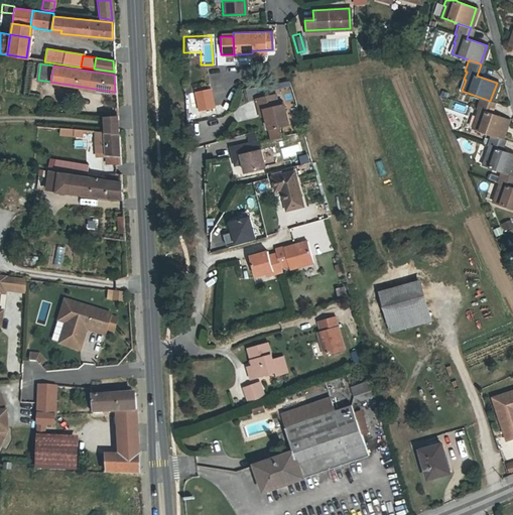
[(213,107),(209,89),(209,88),(194,91),(194,92),(198,110),(213,107)]
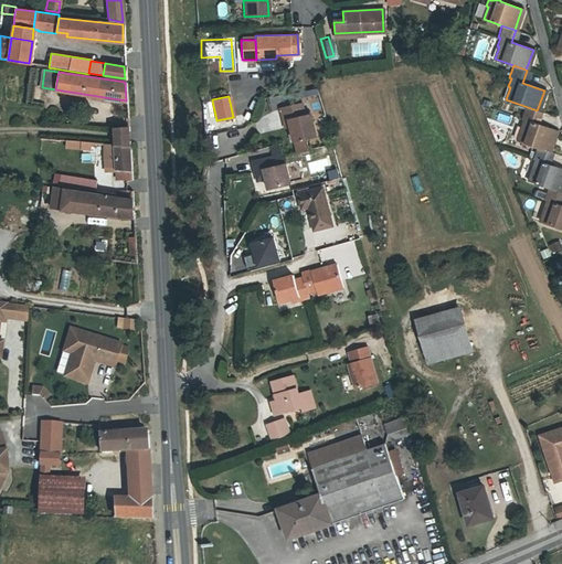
[(278,107),(282,120),(287,119),(288,125),(295,150),(306,148),(304,138),(314,136),(309,114),(304,115),(300,103),(278,107)]
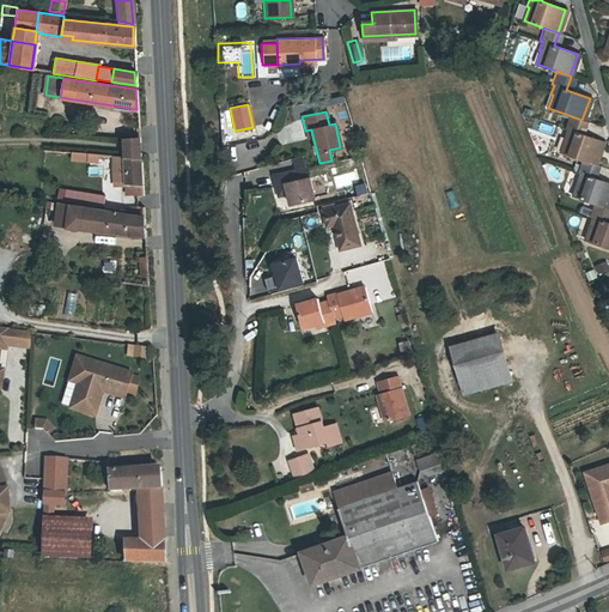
[(582,120),(568,115),(564,128),(566,129),(562,138),(565,139),(560,152),(580,158),(594,164),(602,141),(578,133),(583,120),(582,120)]
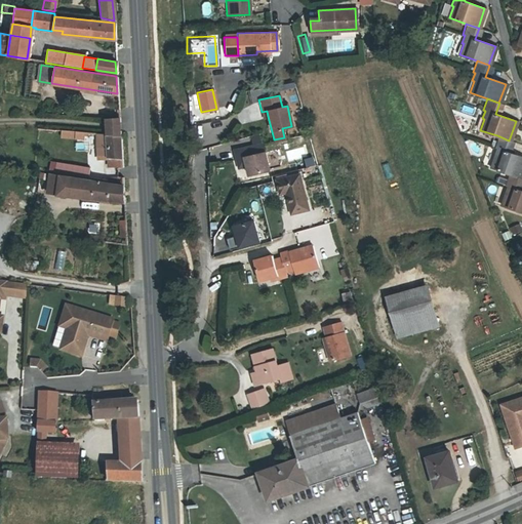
[(105,133),(119,134),(118,117),(105,118),(105,133)]
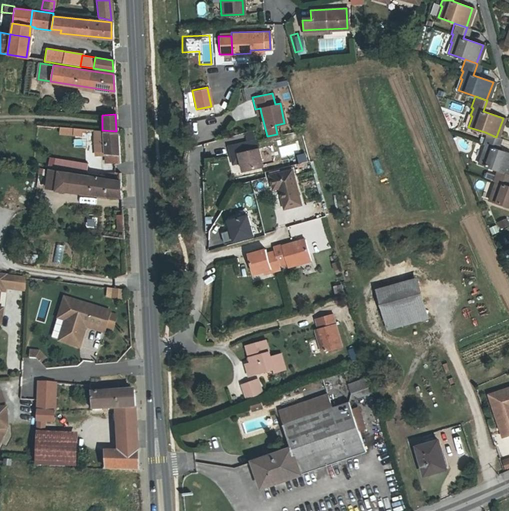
[(118,161),(116,131),(102,130),(92,129),(93,150),(98,150),(98,154),(103,154),(103,161),(118,161)]
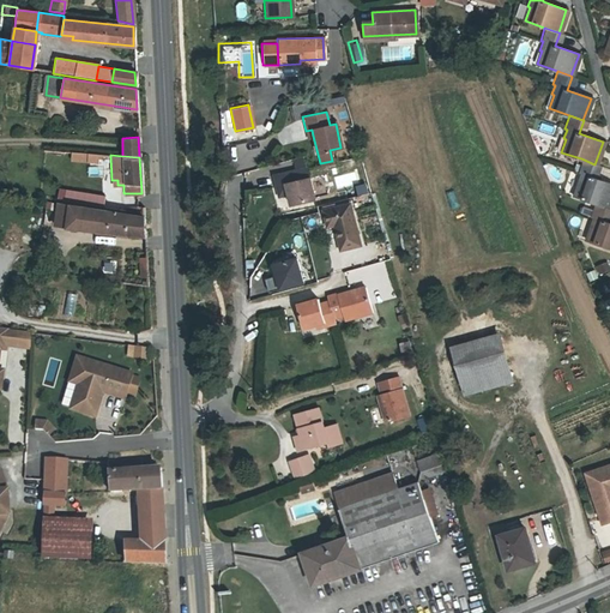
[(595,164),(581,158),(577,173),(579,173),(577,182),(579,182),(574,196),(593,203),(608,208),(609,199),(609,184),(592,178),(596,164),(595,164)]
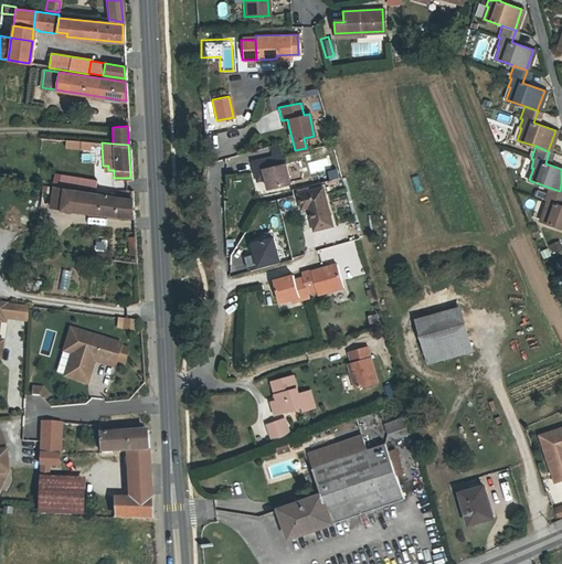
[(281,153),(263,158),(264,168),(261,168),(263,178),(265,187),(266,189),(288,183),(287,181),(281,153)]
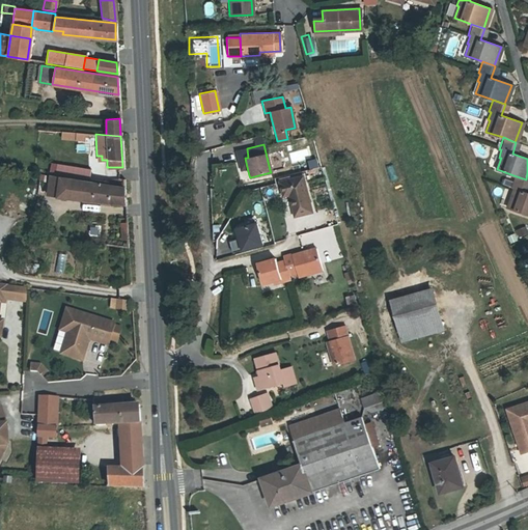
[(243,166),(239,154),(233,155),(238,168),(243,166)]
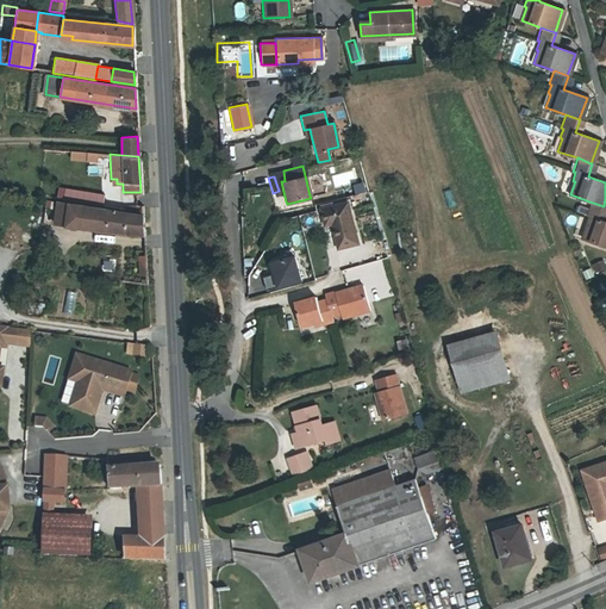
[(85,202),(85,200),(86,191),(68,188),(66,198),(85,202)]
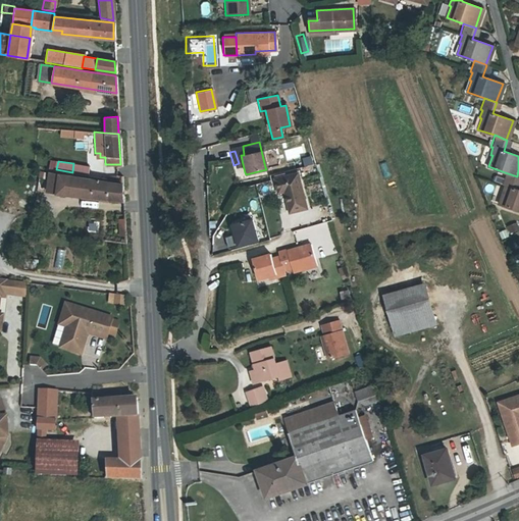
[(88,166),(73,163),(72,171),(86,173),(88,166)]
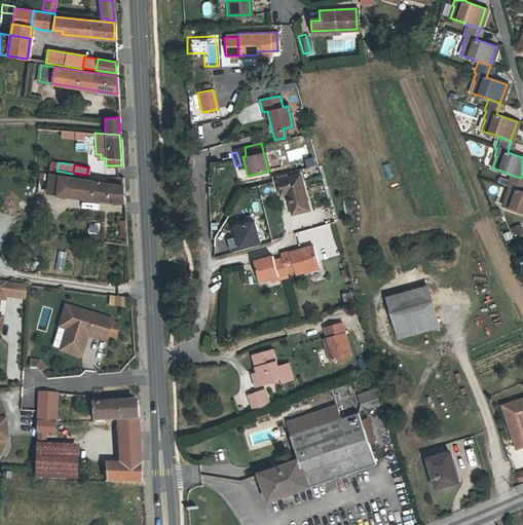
[(45,192),(55,194),(59,176),(48,174),(45,192)]
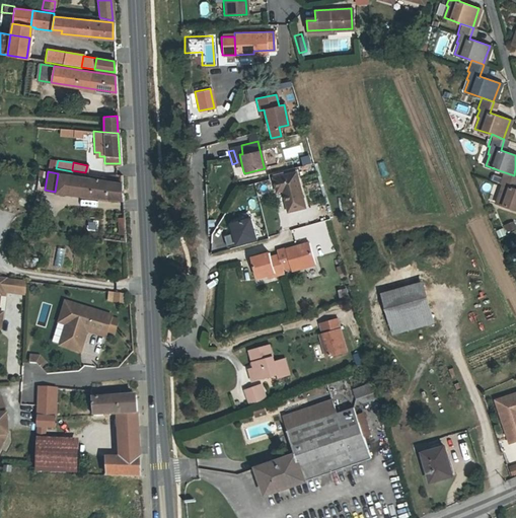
[(294,171),(272,177),(275,191),(281,190),(286,210),(302,206),(294,171)]
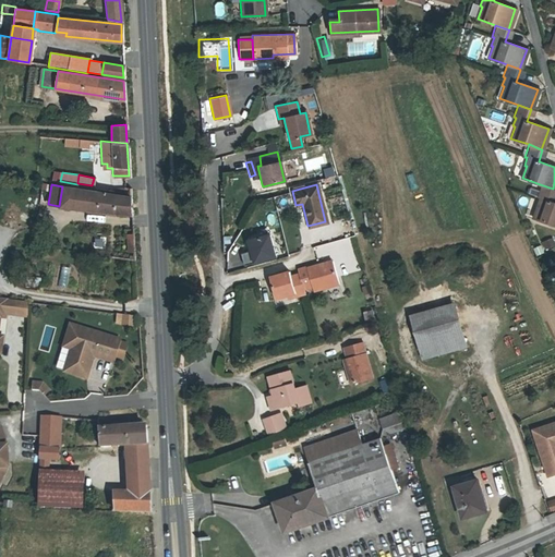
[(553,189),(540,184),(535,196),(538,197),(535,205),(538,206),(533,218),(554,226),(554,203),(550,202),(554,190),(553,189)]
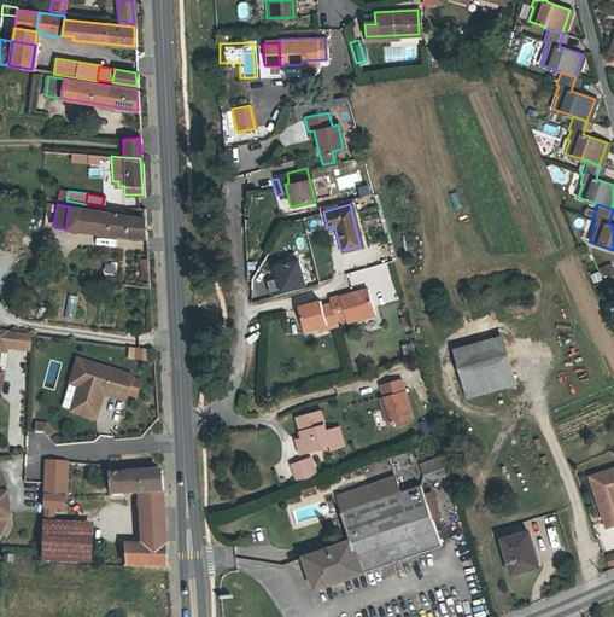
[(144,217),(69,207),(65,228),(65,230),(145,237),(144,217)]
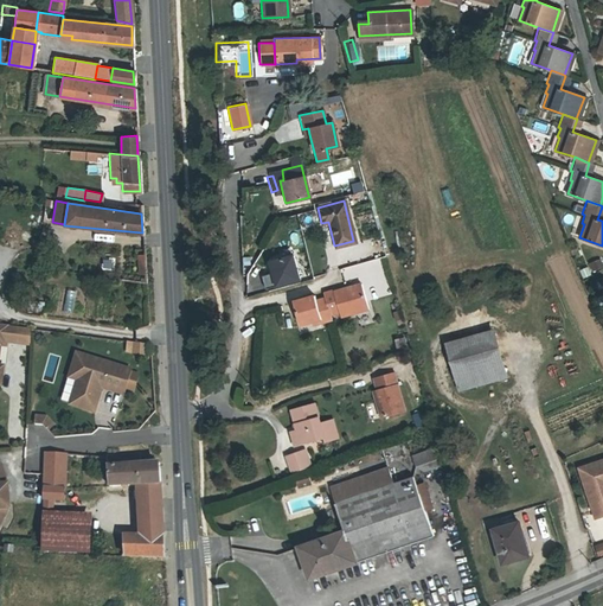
[(142,254),(134,254),(135,274),(143,273),(142,254)]
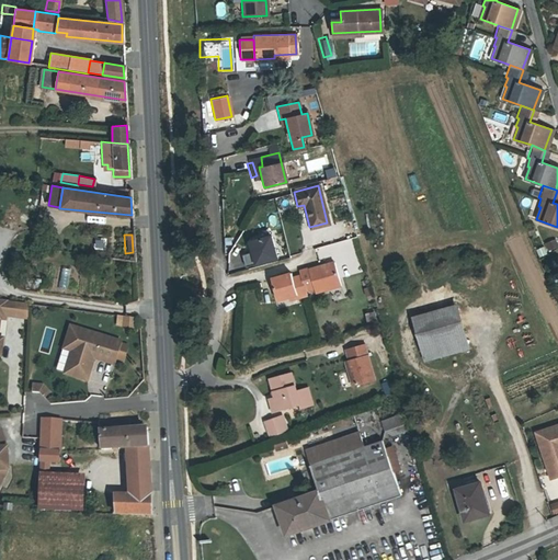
[(243,266),(275,258),(269,235),(248,241),(251,251),(240,254),(243,266)]
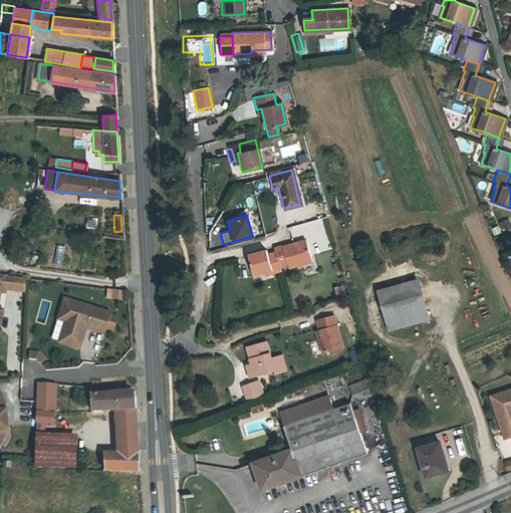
[(506,217),(496,221),(498,228),(508,225),(506,217)]
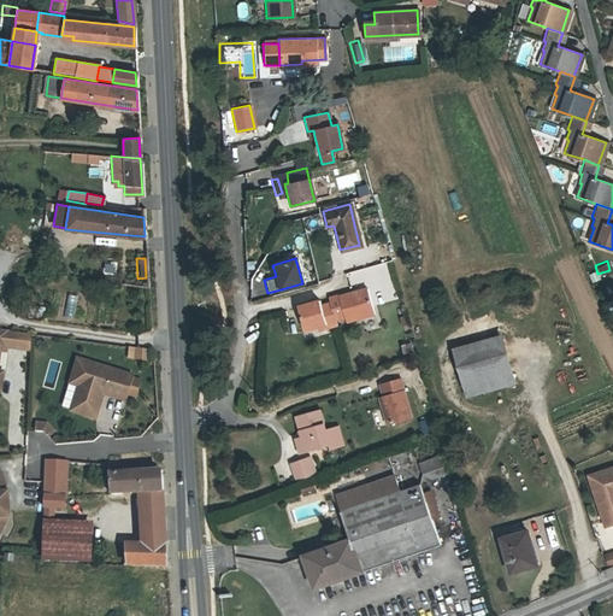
[(602,286),(609,298),(612,295),(612,286),(611,281),(602,286)]
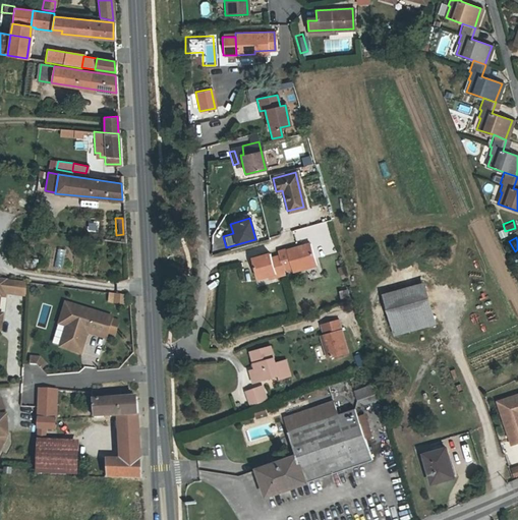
[(255,278),(267,275),(273,273),(274,276),(282,274),(291,272),(291,271),(290,268),(301,264),(302,268),(314,264),(307,242),(285,249),(285,248),(276,250),(277,254),(269,256),(268,252),(249,258),(255,278)]
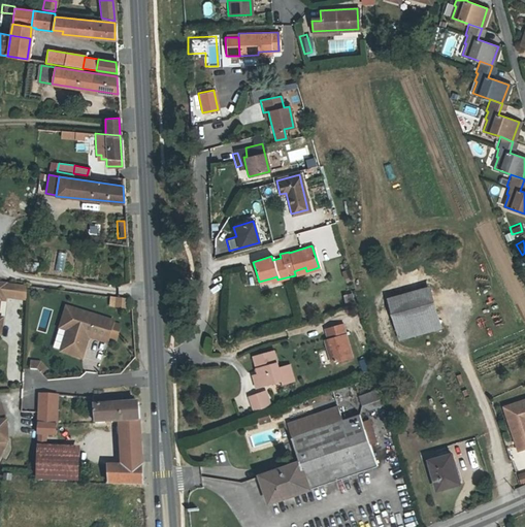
[(54,250),(52,270),(65,271),(66,251),(54,250)]
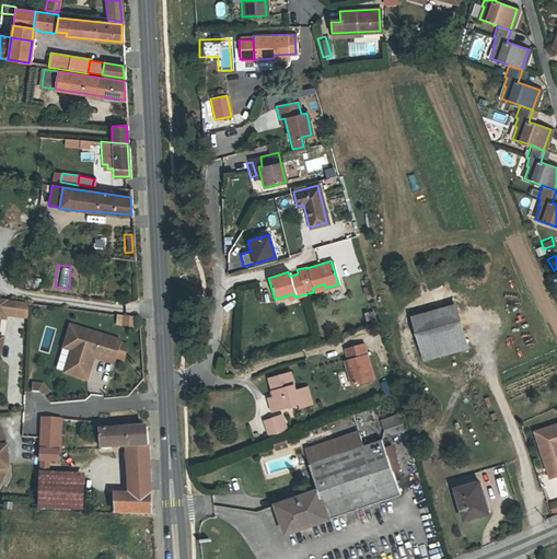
[(3,314),(26,317),(26,302),(18,301),(0,298),(0,310),(4,311),(3,314)]
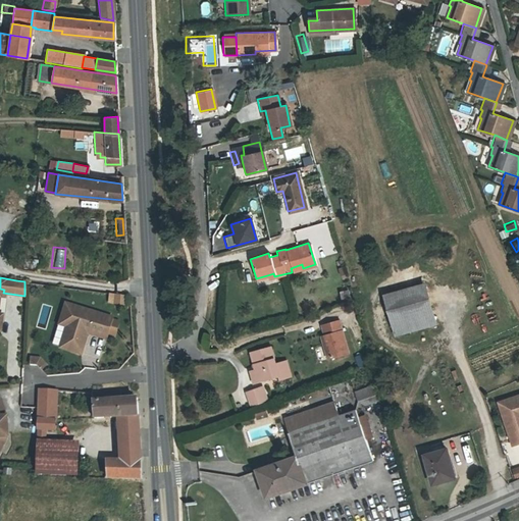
[(421,285),(384,296),(395,332),(431,322),(421,285)]
